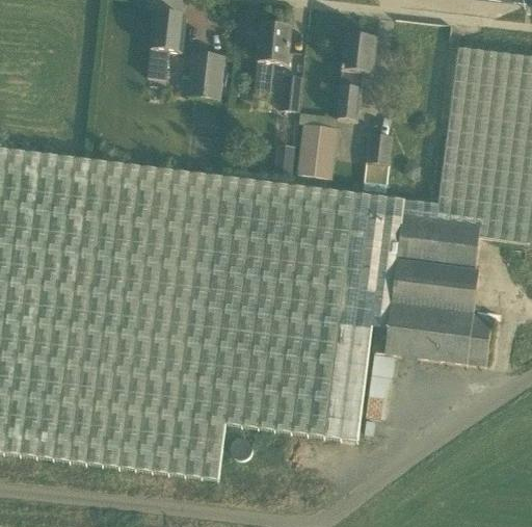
[(186,15),(155,11),(147,95),(163,97),(168,50),(182,51),(186,15)]
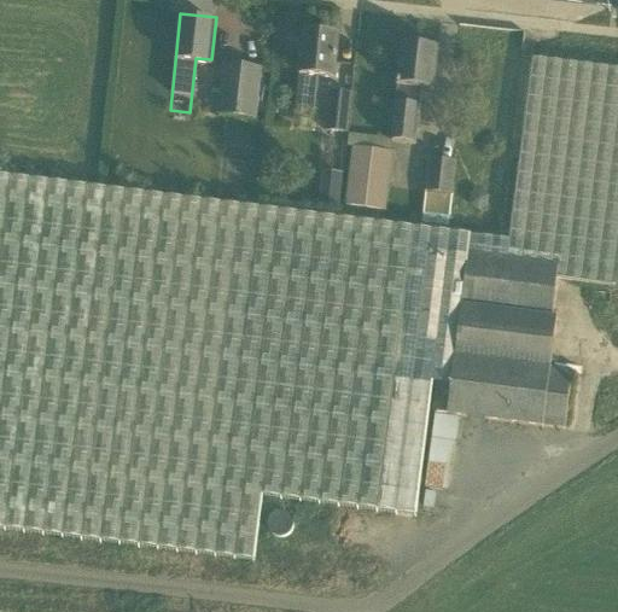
[(339,31),(303,28),(299,70),(296,103),(315,105),(319,71),(334,74),(339,31)]
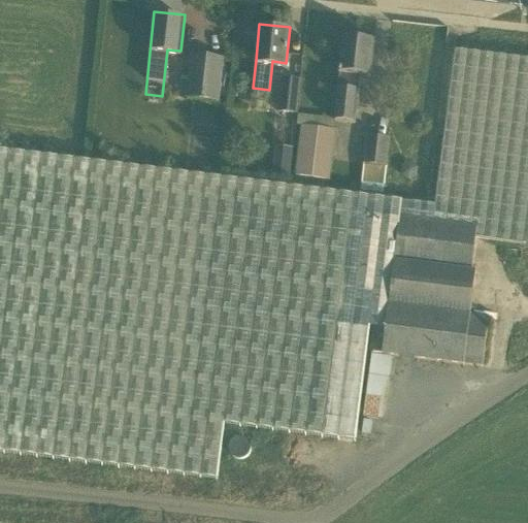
[(370,72),(374,37),(344,33),(334,117),(355,119),(360,71),(370,72)]
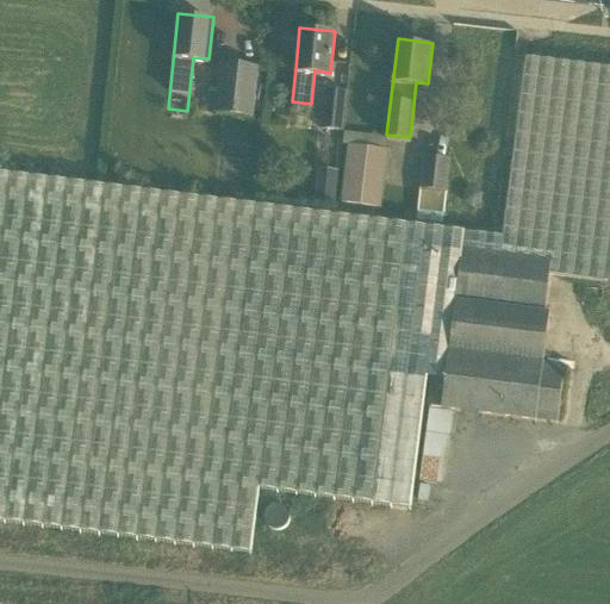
[(502,232),(0,168),(0,516),(251,549),(260,485),(411,504),(427,372),(433,373),(429,403),(536,416),(558,418),(565,362),(543,360),(549,309),(545,309),(551,269),(609,276),(609,63),(526,53),(502,232)]
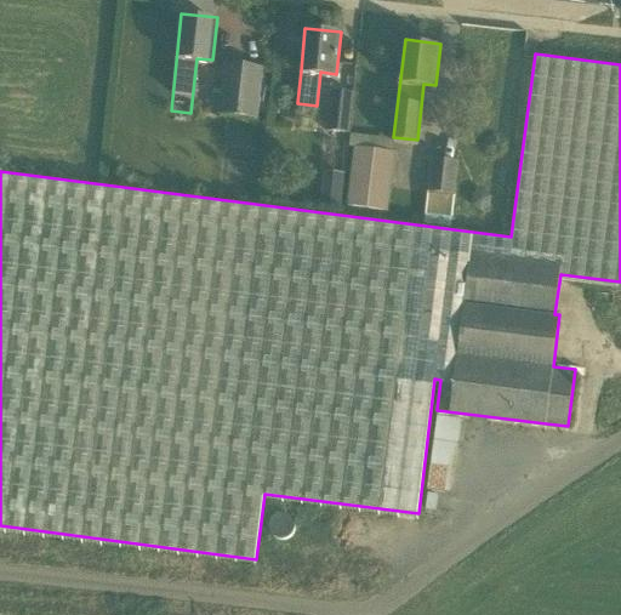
[(263,66),(224,61),(220,109),(258,114),(263,66)]
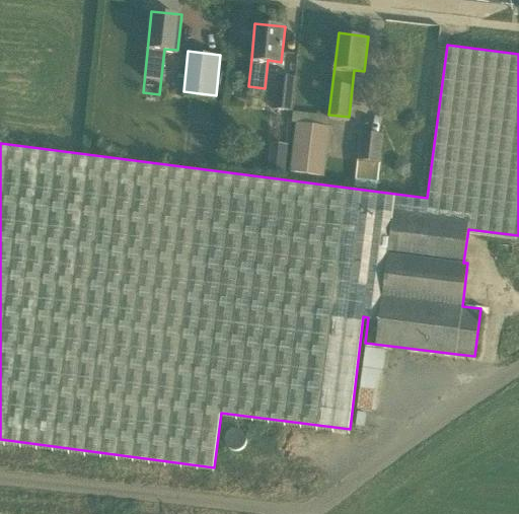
[(292,112),(295,75),(276,73),(273,109),(292,112)]
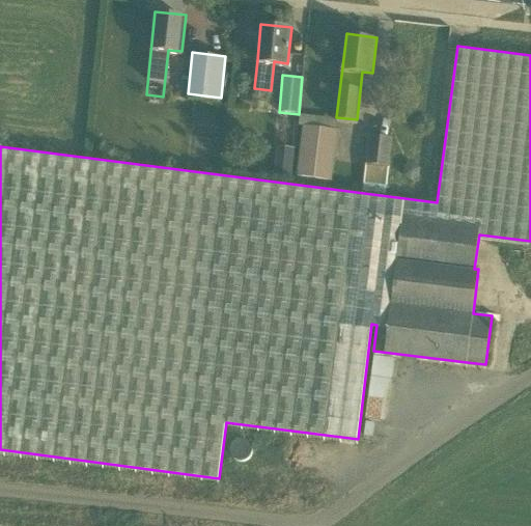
[(332,177),(338,127),(303,122),(297,173),(332,177)]
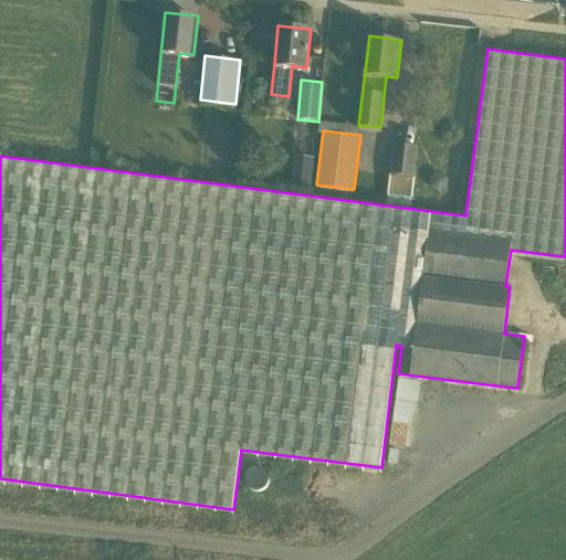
[(411,196),(418,144),(392,141),(387,193),(411,196)]
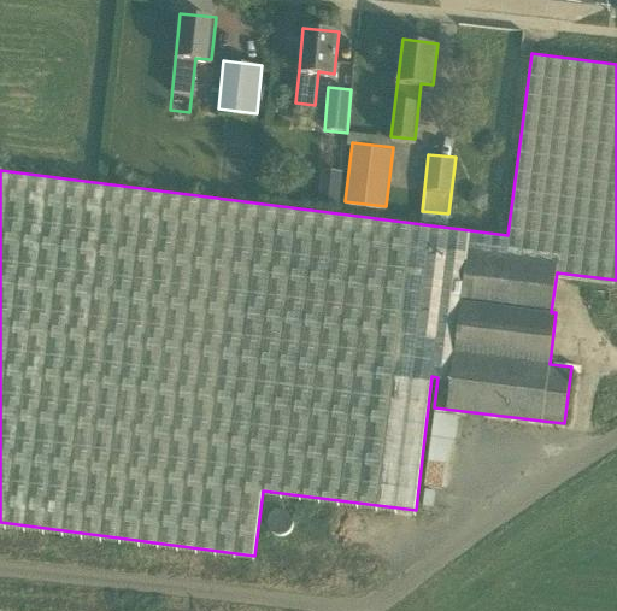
[(341,189),(340,169),(321,170),(322,191),(341,189)]
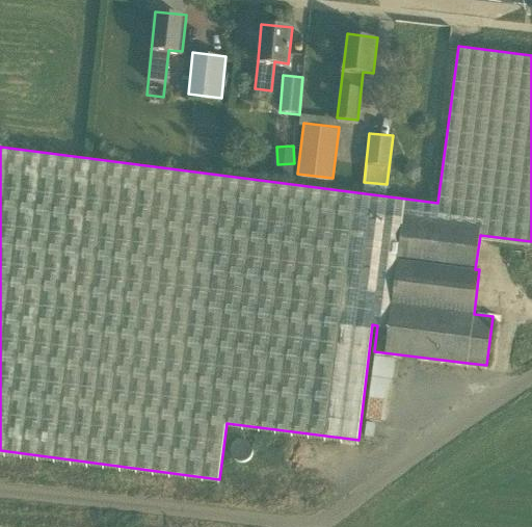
[(277,165),(276,176),(295,177),(296,166),(277,165)]
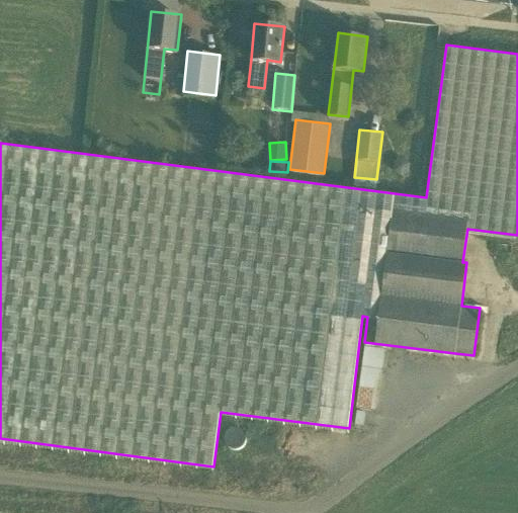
[(241,426),(236,425),(230,426),(226,430),(225,435),(226,440),(230,444),(235,446),(241,445),(245,441),(246,435),(245,430),(241,426)]
